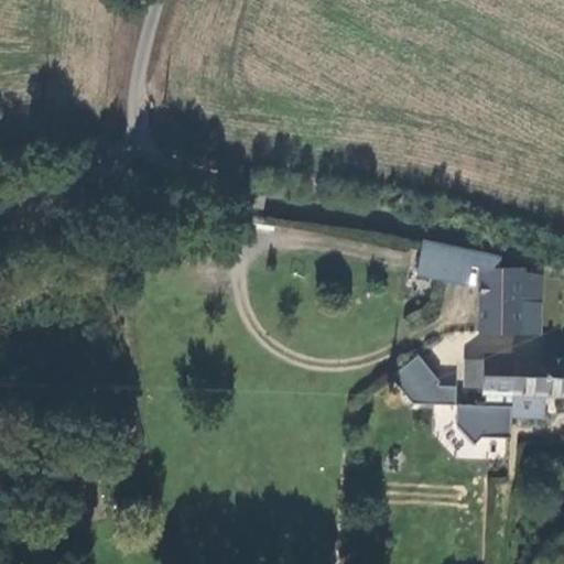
[(478,264),(498,266),(500,256),(419,238),(412,273),(465,283),(468,264),(478,264)]
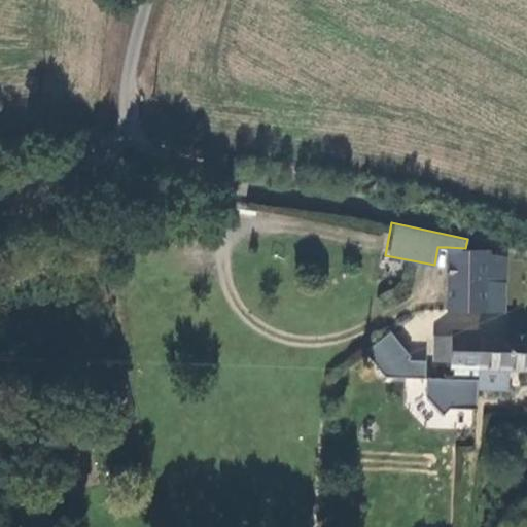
[(507,282),(508,255),(492,255),(492,249),(465,248),(447,247),(444,309),(487,311),(489,281),(507,282)]
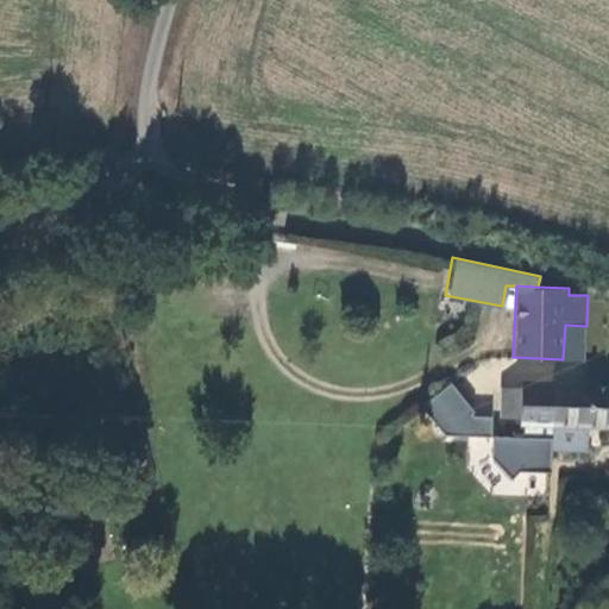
[(473,412),(449,378),(422,397),(424,402),(419,406),(443,434),(490,435),(490,416),(472,416),(470,414),(473,412)]
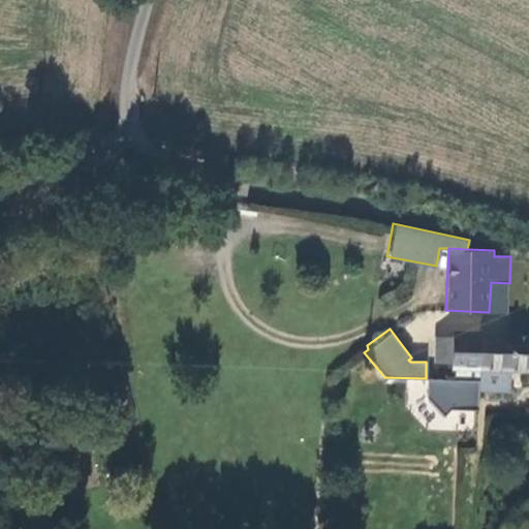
[(453,379),(477,380),(479,330),(452,329),(450,336),(435,336),(434,363),(449,364),(449,369),(453,370),(453,379)]
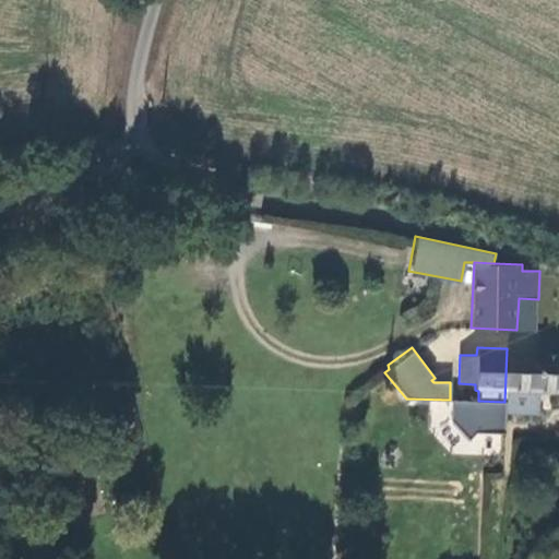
[(558,351),(507,348),(504,402),(504,412),(537,413),(538,391),(558,391),(558,351)]
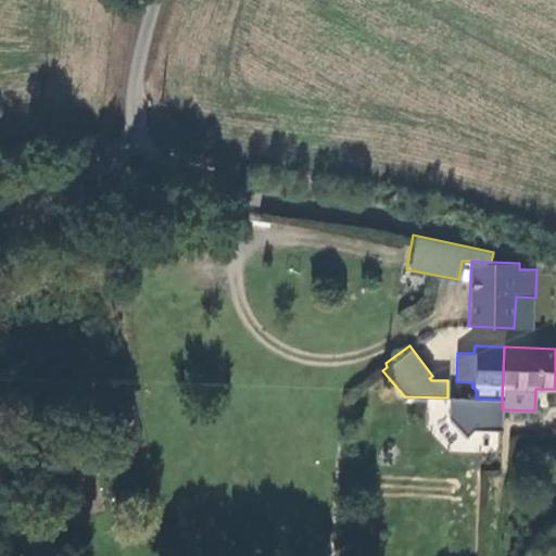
[(502,409),(502,400),(476,399),(447,397),(447,418),(466,436),(472,429),(501,429),(502,409)]
